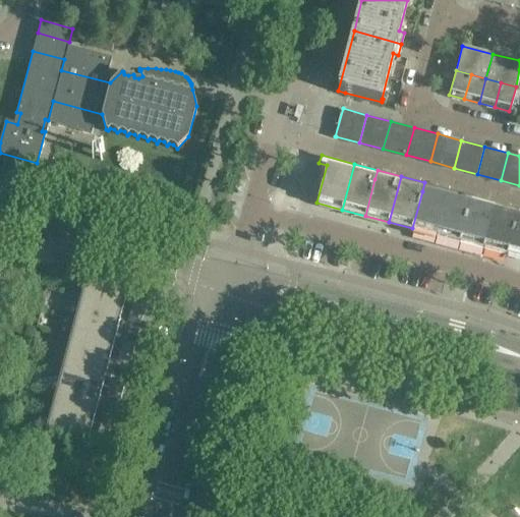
[(436,234),(448,189),(424,182),(422,191),(412,228),(436,234)]
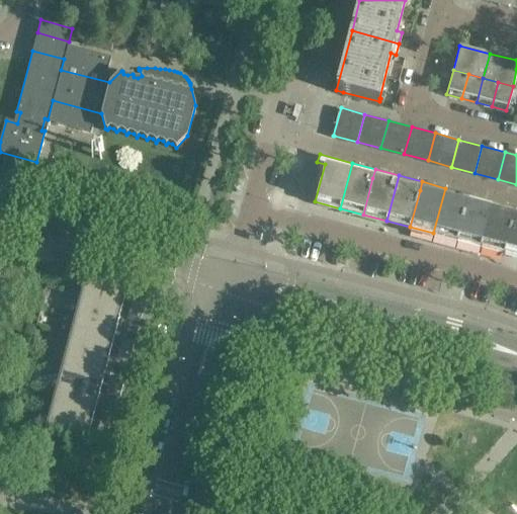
[(456,239),(466,202),(468,194),(445,188),(433,233),(456,239)]
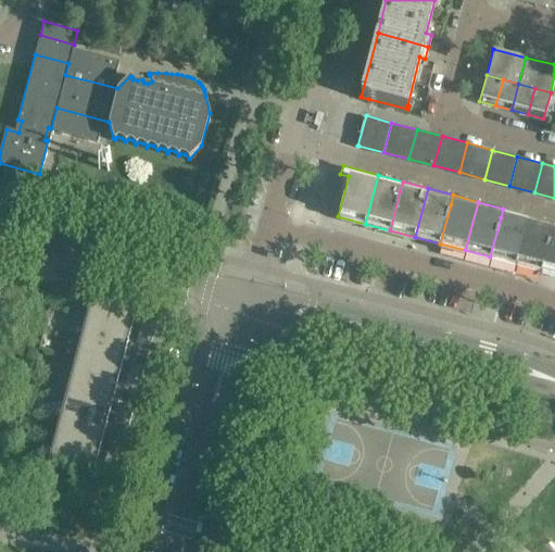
[(515,263),(528,215),(503,209),(501,217),(490,256),(515,263)]
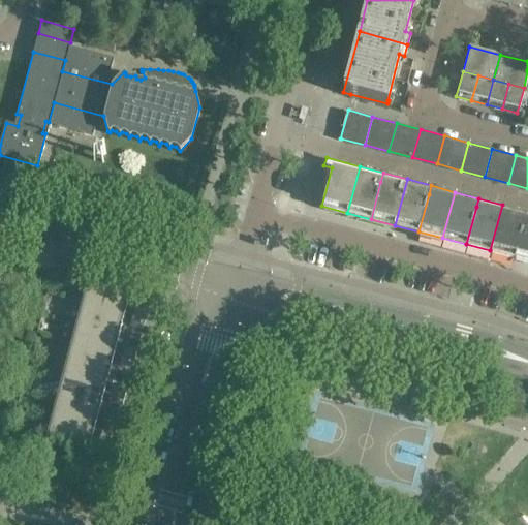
[(515,257),(524,220),(526,211),(502,205),(490,250),(515,257)]
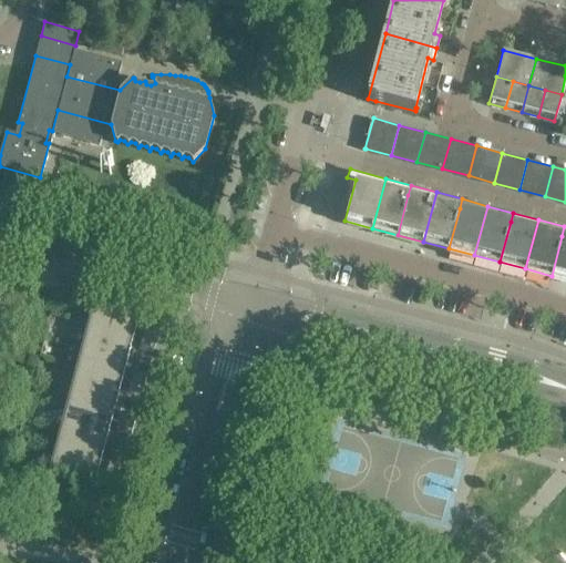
[(565,279),(565,226),(564,226),(562,236),(552,276),(565,279)]
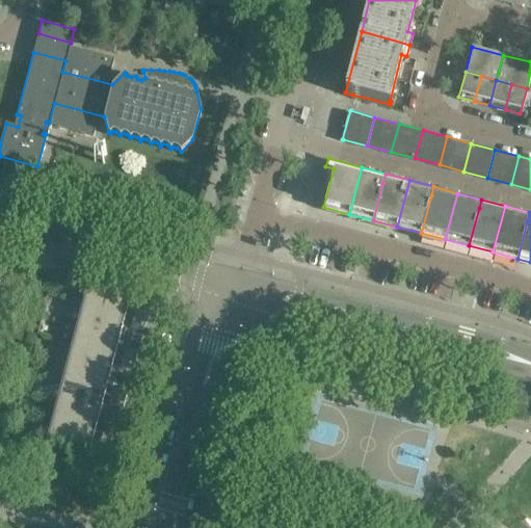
[(125,314),(130,293),(87,282),(82,302),(125,314)]
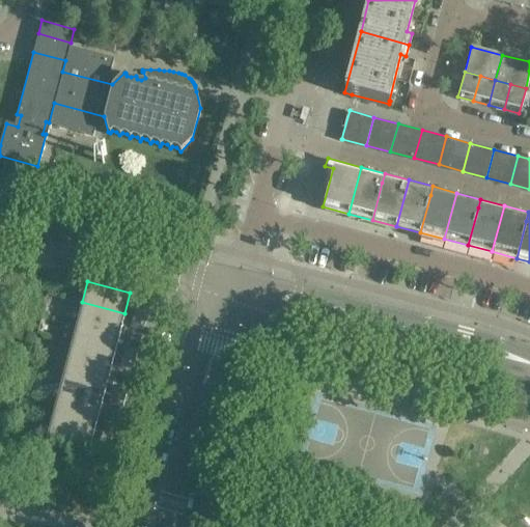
[(119,332),(124,313),(82,302),(77,321),(119,332)]
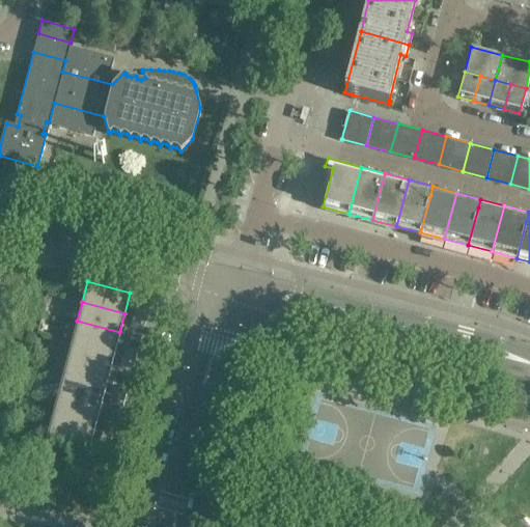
[(144,319),(147,309),(134,305),(132,314),(144,319)]
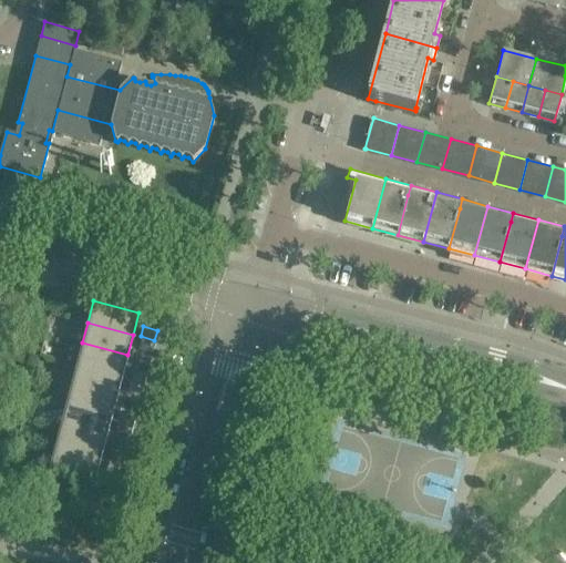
[(152,349),(154,340),(141,336),(137,346),(152,349)]
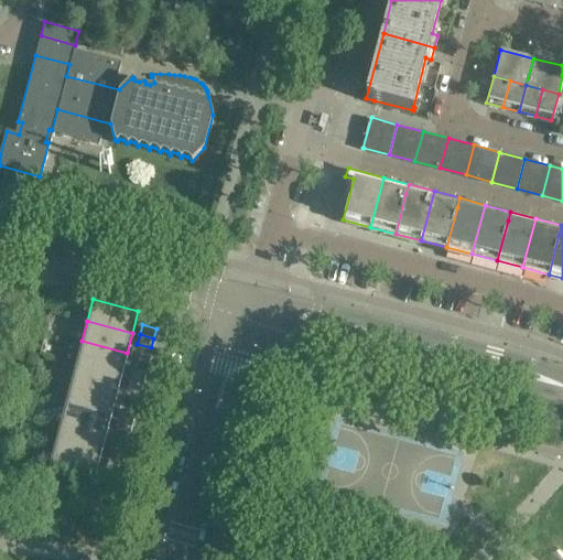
[(121,374),(127,353),(82,341),(76,362),(121,374)]
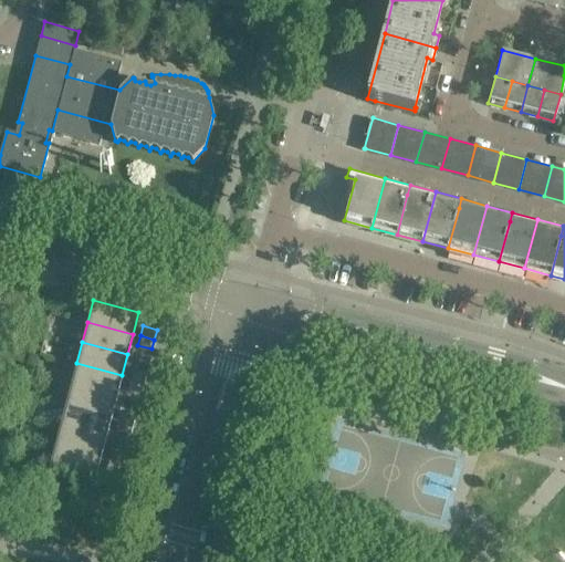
[(116,395),(122,375),(76,363),(71,384),(116,395)]
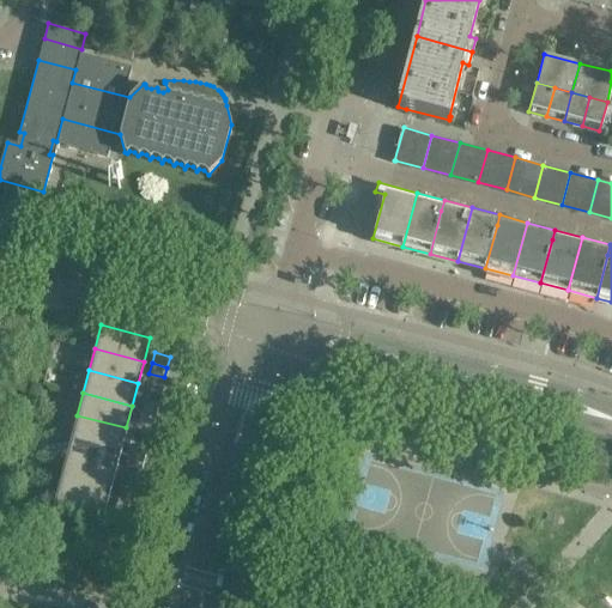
[(156,412),(158,401),(143,397),(140,407),(156,412)]
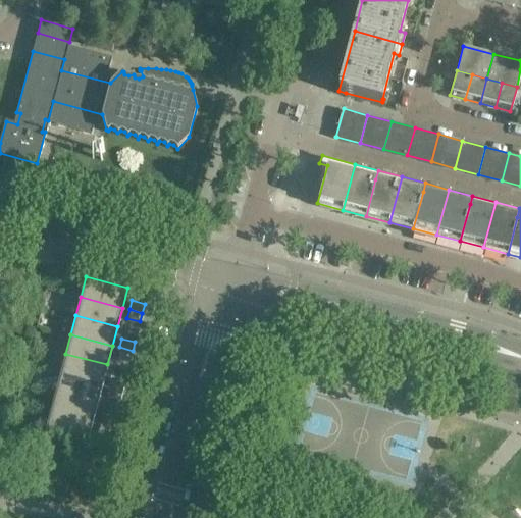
[(129,360),(133,351),(119,347),(117,356),(129,360)]
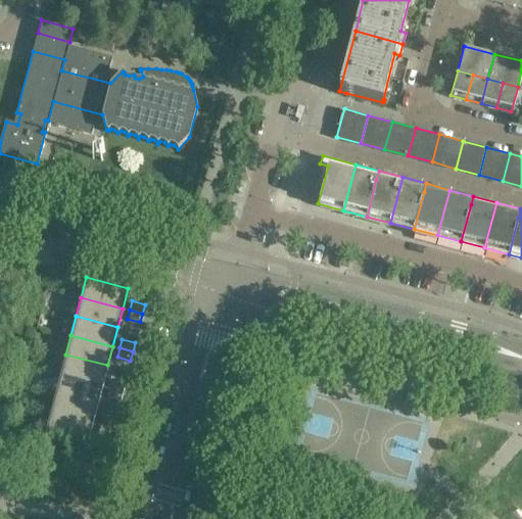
[(102,384),(107,365),(65,355),(60,373),(102,384)]
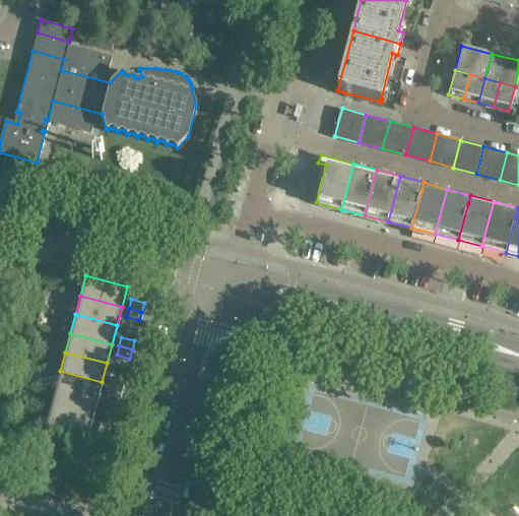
[(96,400),(102,382),(60,371),(56,390),(96,400)]
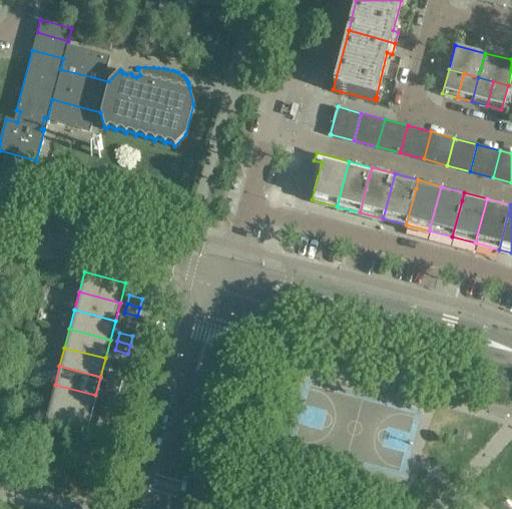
[(120,382),(122,373),(110,370),(107,379),(120,382)]
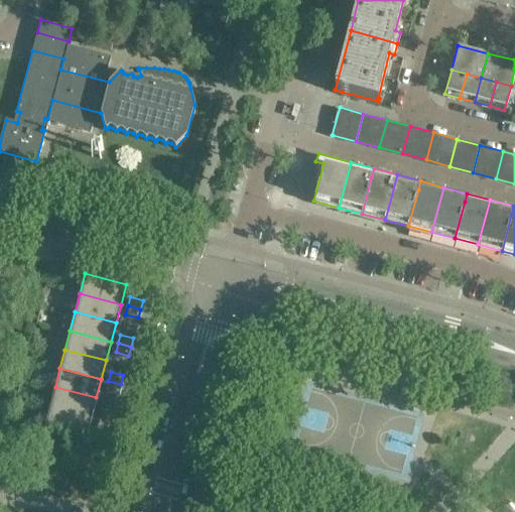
[(119,393),(121,384),(108,381),(106,389),(119,393)]
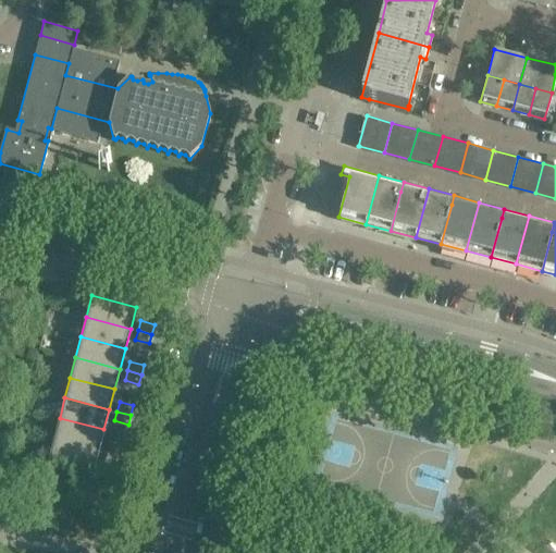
[(98,450),(103,429),(60,418),(54,438),(98,450)]
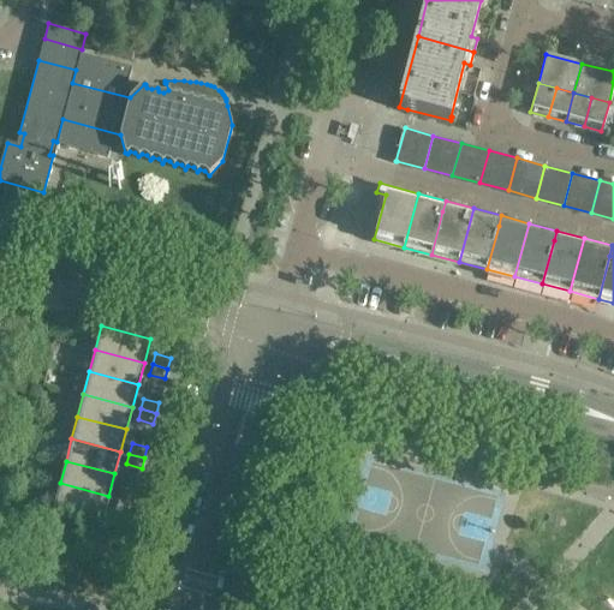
[(102,519),(108,496),(60,483),(54,506),(102,519)]
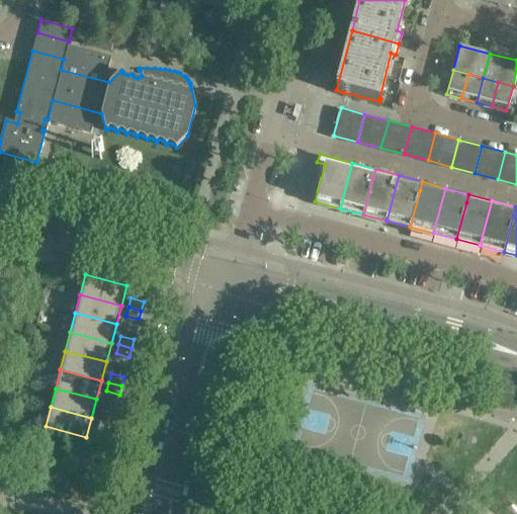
[(111,423),(113,414),(101,411),(98,420),(111,423)]
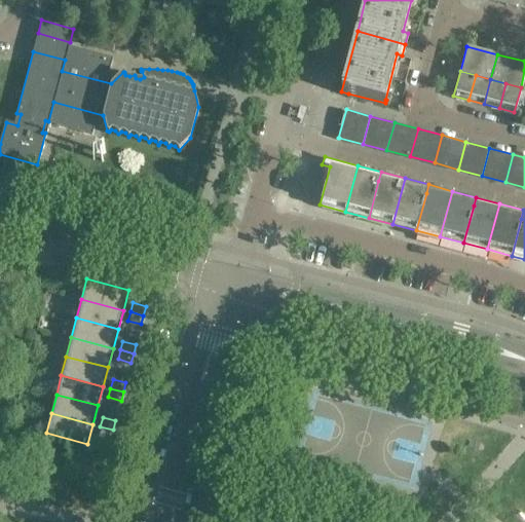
[(111,439),(113,430),(100,426),(98,435),(111,439)]
